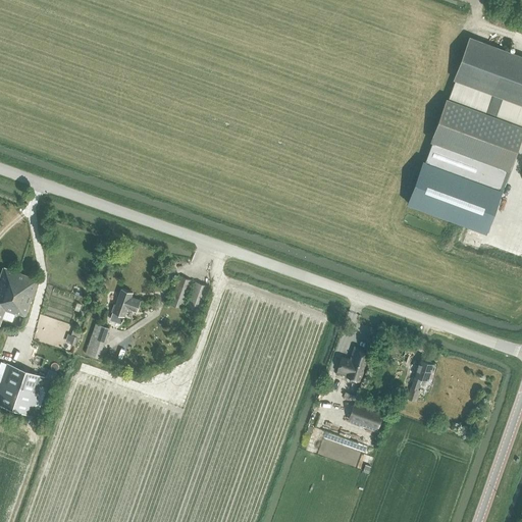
[(521,104),(521,55),(471,37),(455,80),(521,104)]
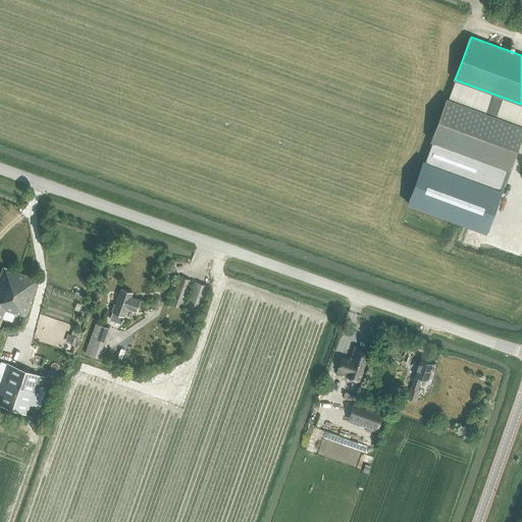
[(431,142),(509,170),(521,134),(521,126),(448,99),(431,142)]
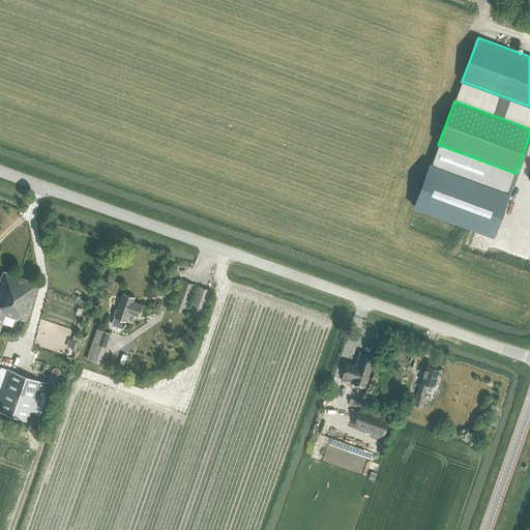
[(4,271),(0,282),(0,329),(1,330),(6,316),(19,276),(4,271)]
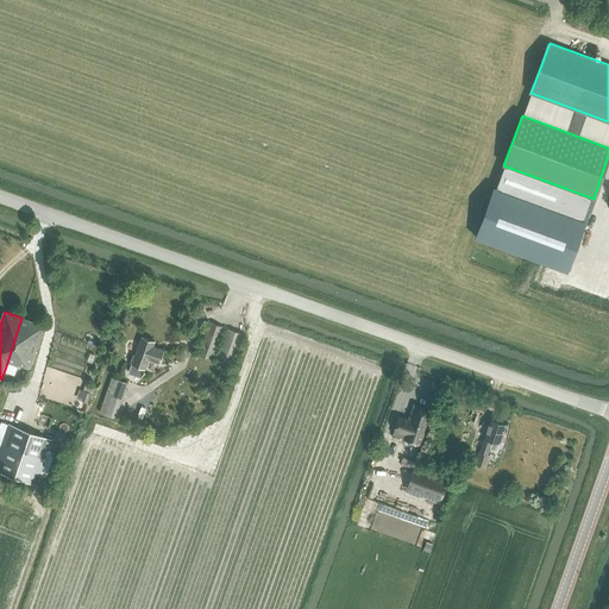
[(22,318),(7,363),(18,366),(19,364),(31,368),(44,326),(22,318)]
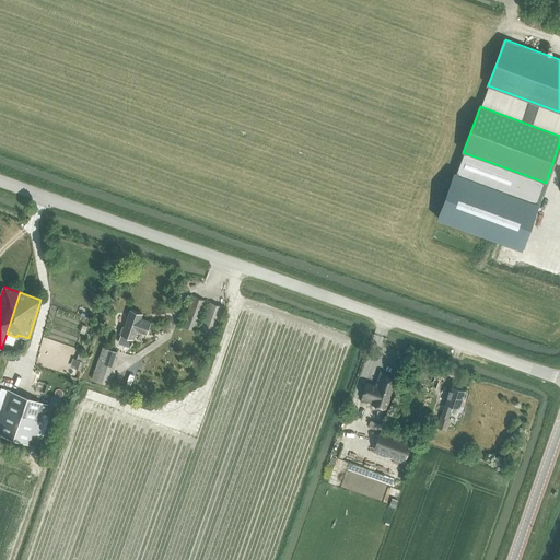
[(183,326),(196,330),(206,301),(193,296),(183,326)]
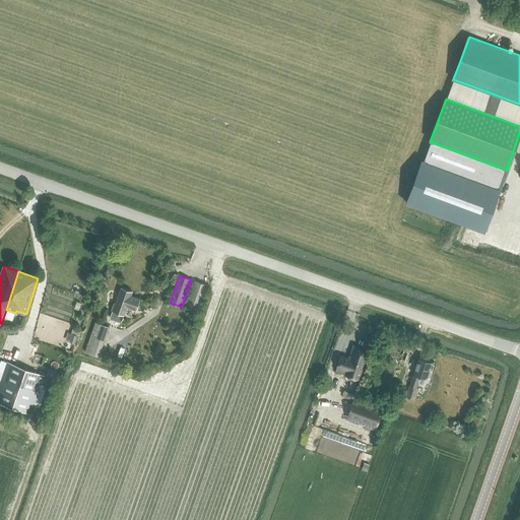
[(186,305),(199,309),(207,285),(195,280),(186,305)]
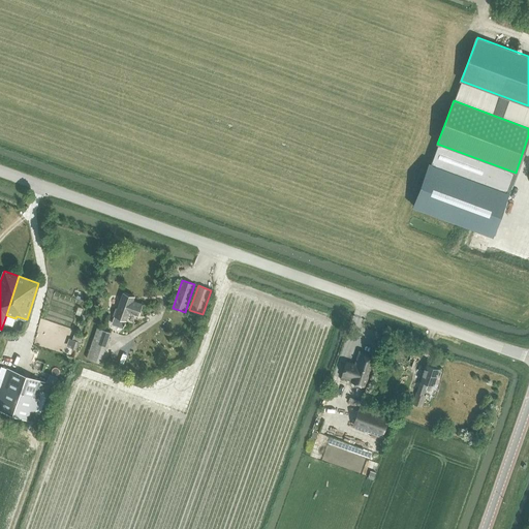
[(118,308),(116,307),(114,315),(126,319),(129,311),(138,314),(143,304),(133,301),(135,297),(124,292),(118,308)]
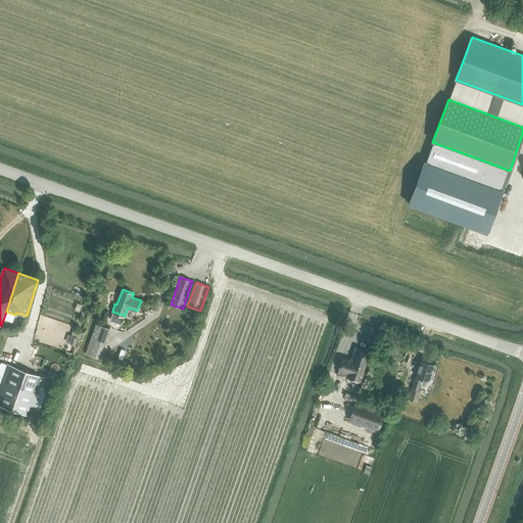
[(86,353),(99,359),(109,328),(96,324),(86,353)]
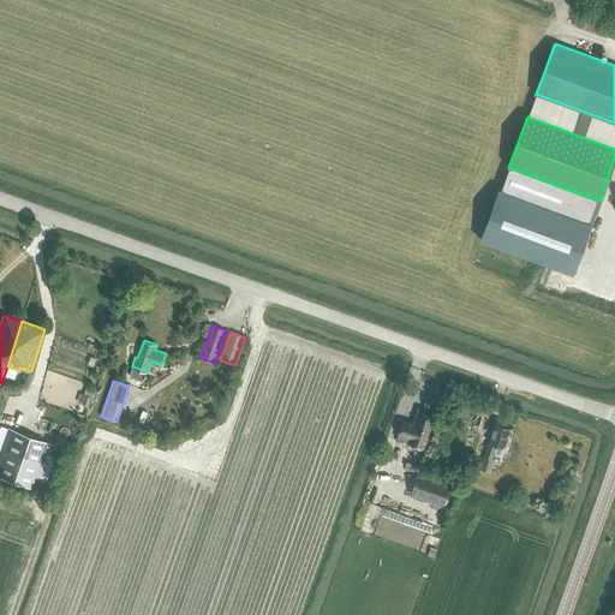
[(136,404),(139,412),(155,405),(153,396),(136,404)]
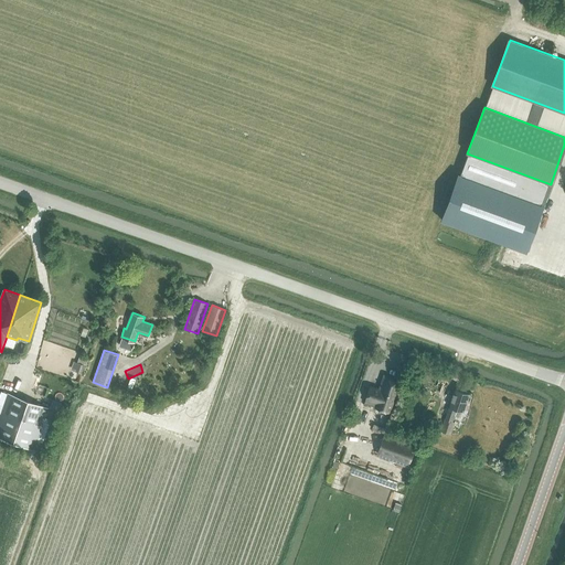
[(392,409),(401,380),(384,375),(381,387),(372,385),(366,402),(392,409)]
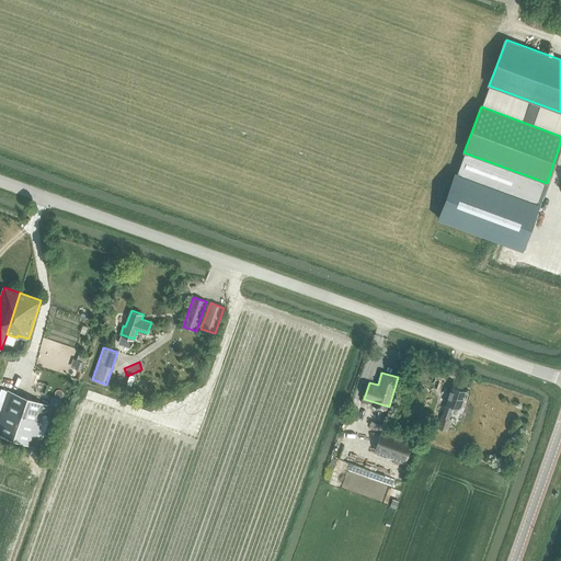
[(461,408),(467,391),(465,390),(464,388),(460,387),(458,388),(451,386),(438,428),(447,432),(451,419),(449,418),(454,405),(461,408)]
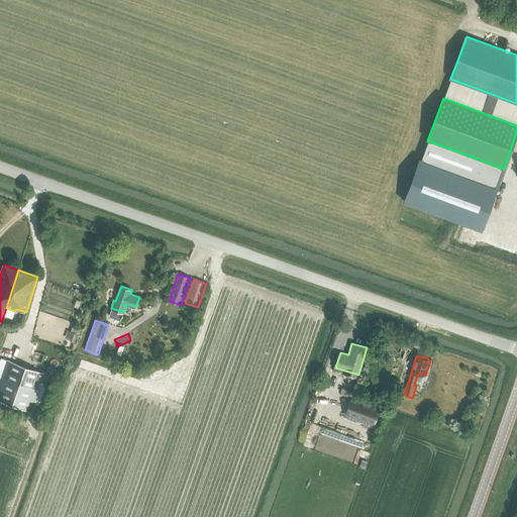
[(0,380),(0,400),(31,412),(44,373),(7,359),(0,380)]
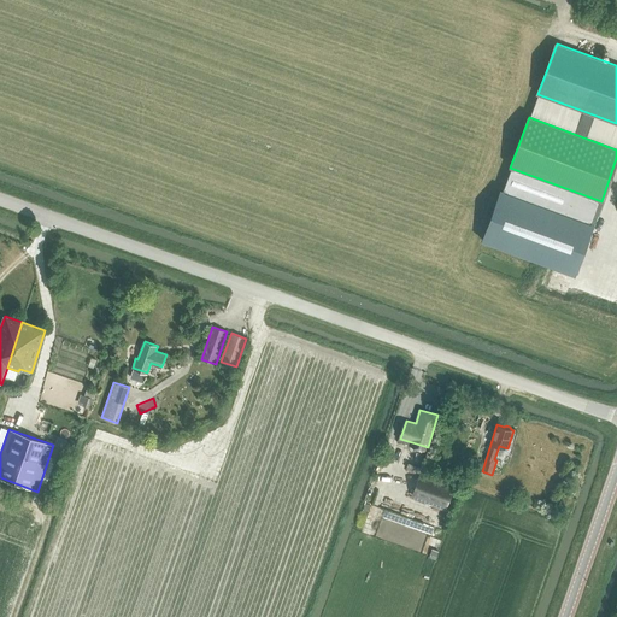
[(399,464),(419,471),(425,453),(405,446),(399,464)]
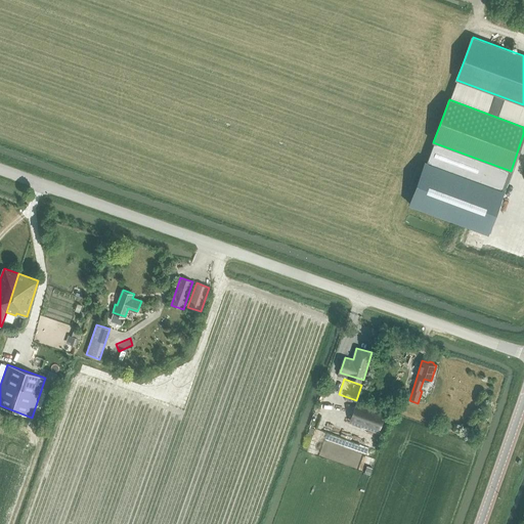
[(355,405),(350,420),(380,430),(384,416),(355,405)]
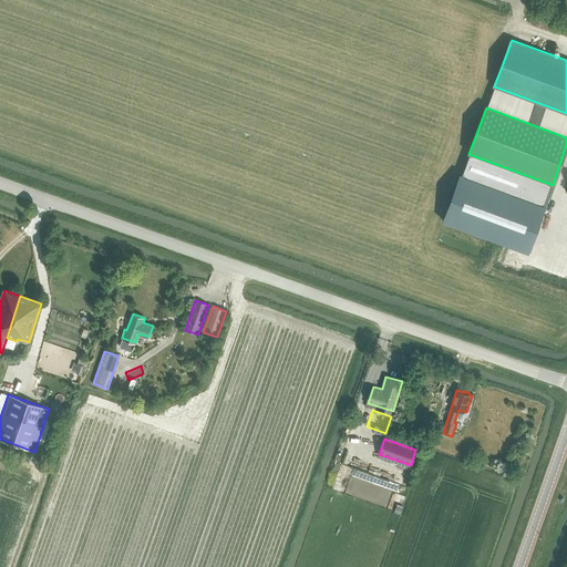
[(411,478),(414,472),(402,466),(399,473),(411,478)]
